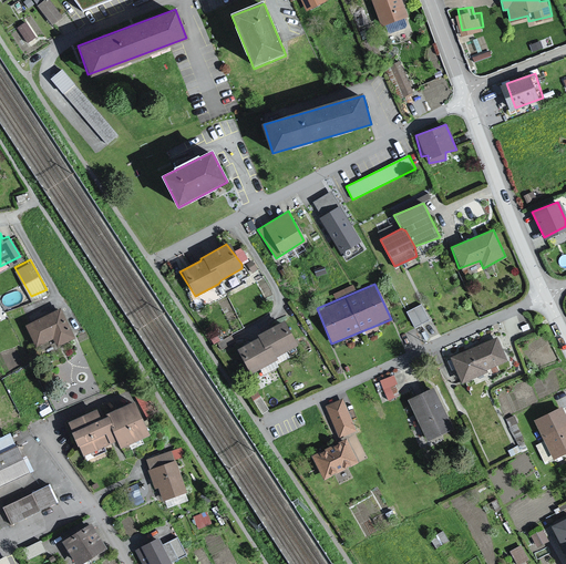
[(59,305),(22,322),(33,344),(50,336),(55,344),(75,334),(59,305)]
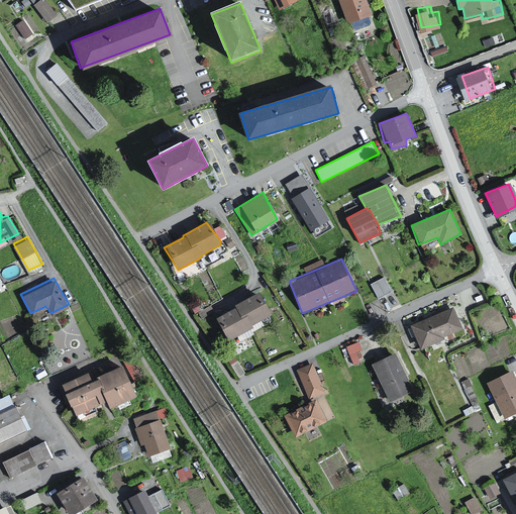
[(270,315),(259,293),(232,305),(232,308),(214,318),(225,340),(249,328),(249,325),(270,315)]
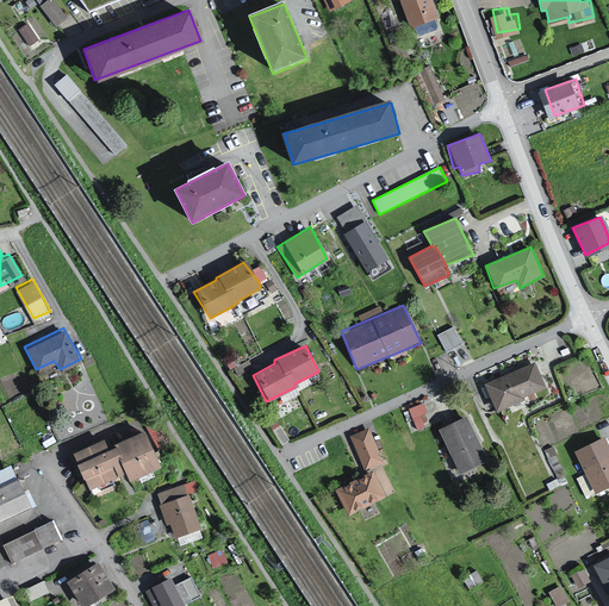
[(534,363),(484,381),(496,411),(545,386),(534,363)]
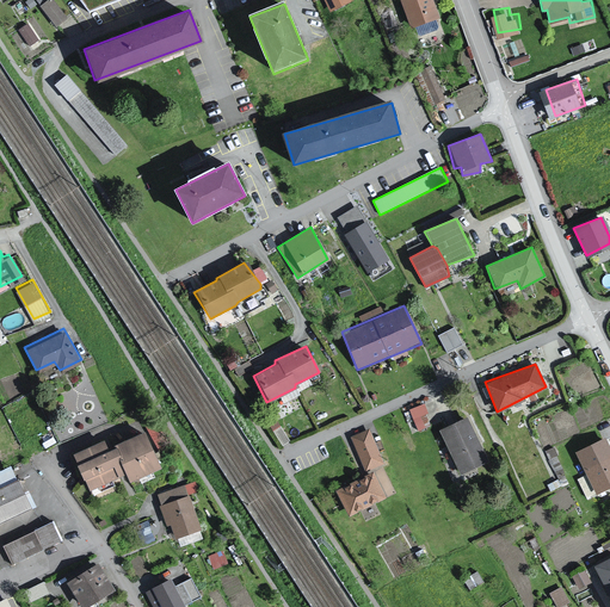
[(467,416),(438,428),(458,474),(486,463),(467,416)]
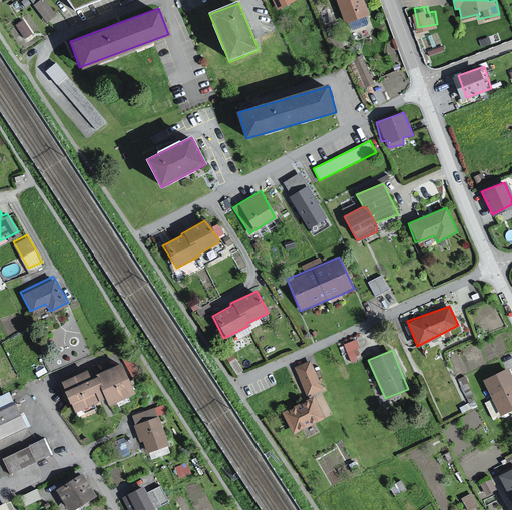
[(135,390),(122,360),(97,372),(107,394),(110,401),(135,390)]
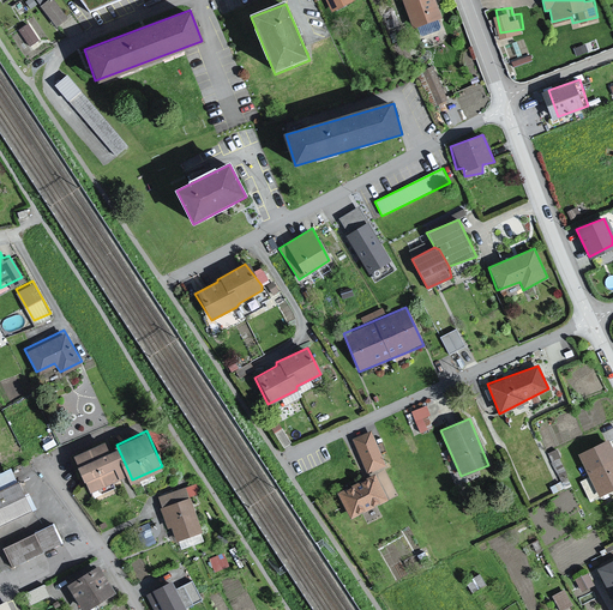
[(373,432),(353,440),(366,476),(386,467),(373,432)]
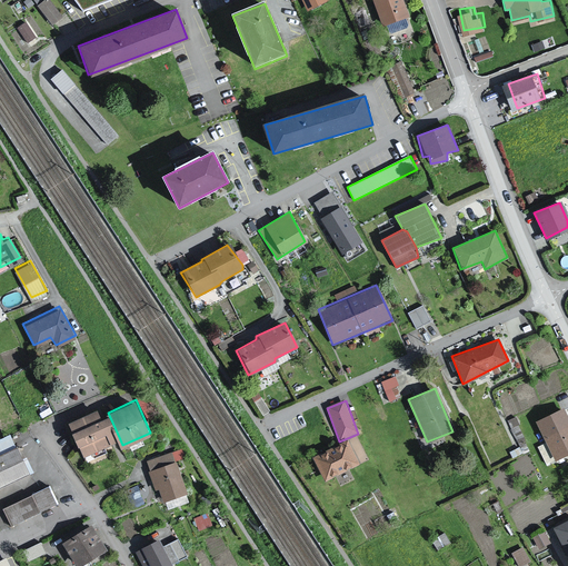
[(67,420),(70,428),(100,416),(97,408),(67,420)]
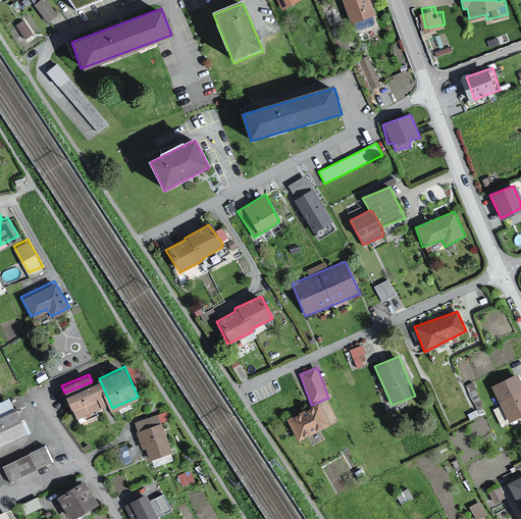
[(490,385),(510,421),(520,416),(520,383),(517,374),(490,385)]
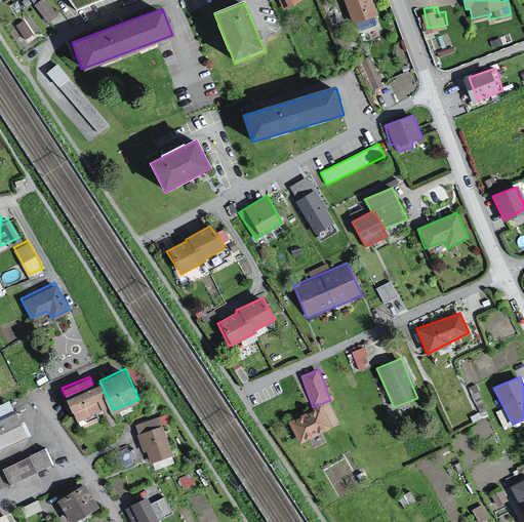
[(92,384),(65,395),(75,417),(85,414),(87,418),(99,412),(97,408),(110,403),(99,380),(92,384)]
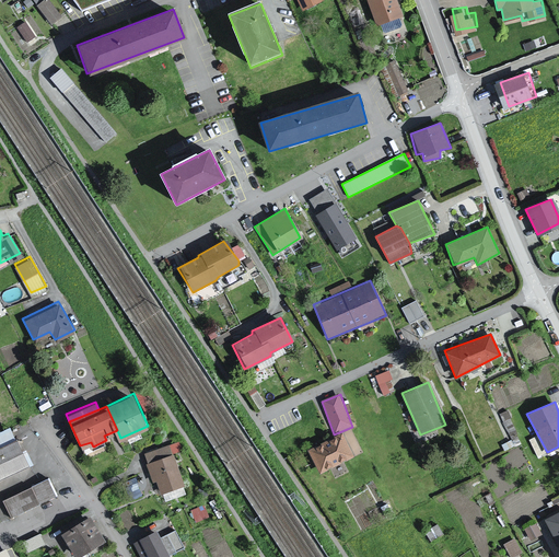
[(354,456),(341,432),(307,450),(319,474),(354,456)]
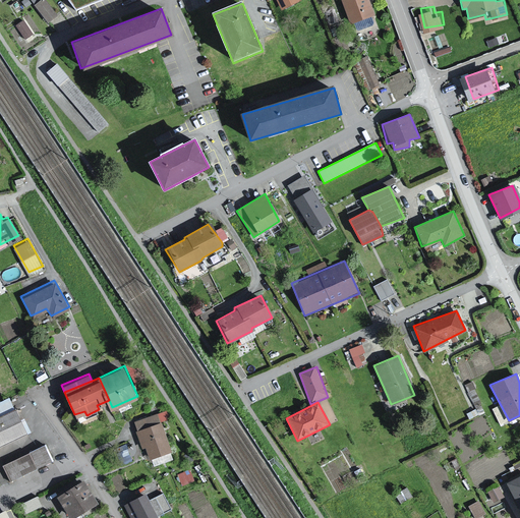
[(16,408),(0,415),(0,446),(26,433),(16,408)]
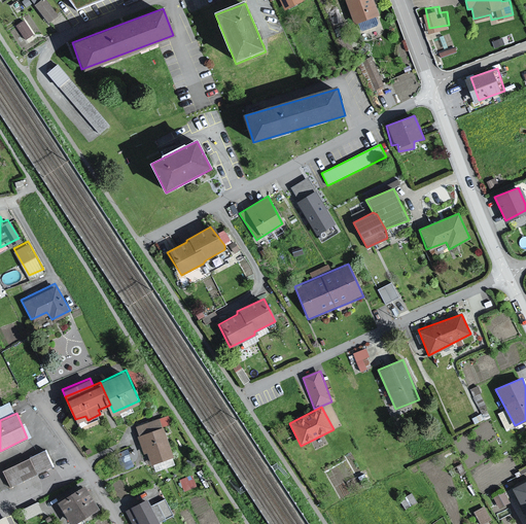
[(135,424),(149,460),(172,454),(159,416),(135,424)]
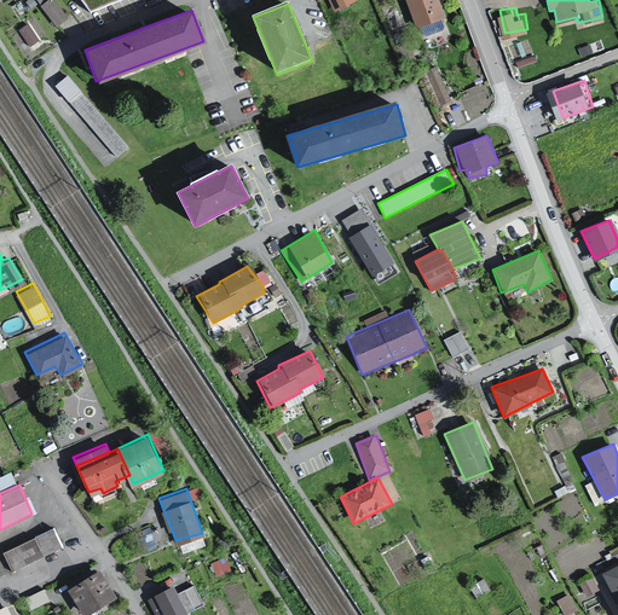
[(55,528),(1,553),(18,587),(69,567),(55,528)]
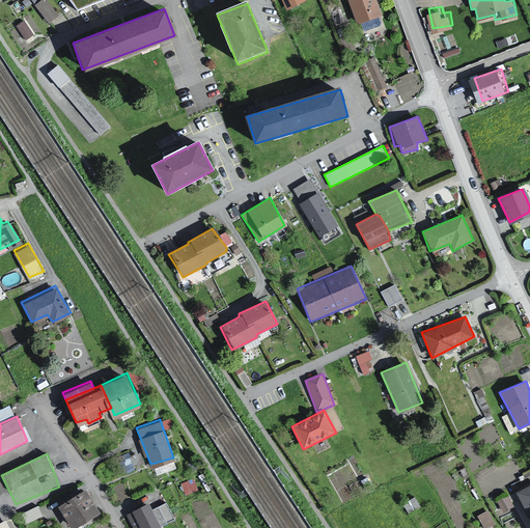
[(84,489),(56,507),(68,527),(98,511),(84,489)]
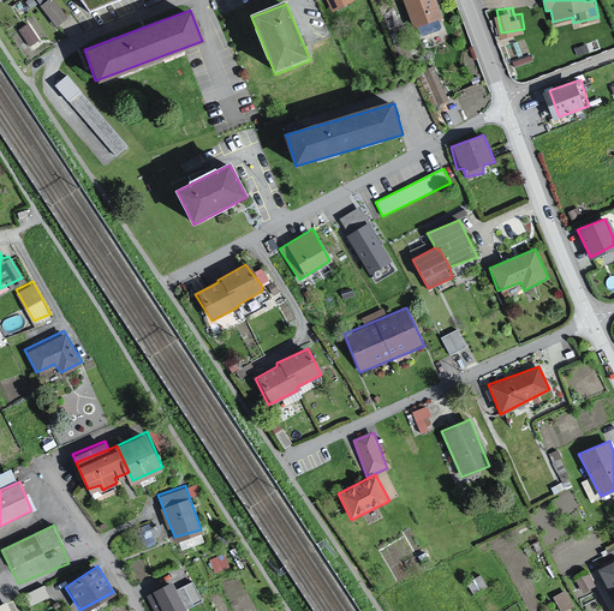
[(584,585),(596,580),(590,568),(578,573),(584,585)]
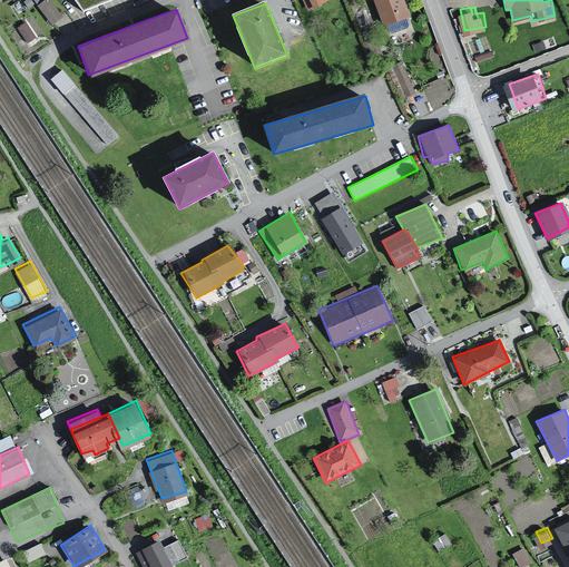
[(178,536),(160,545),(170,563),(187,555),(178,536)]
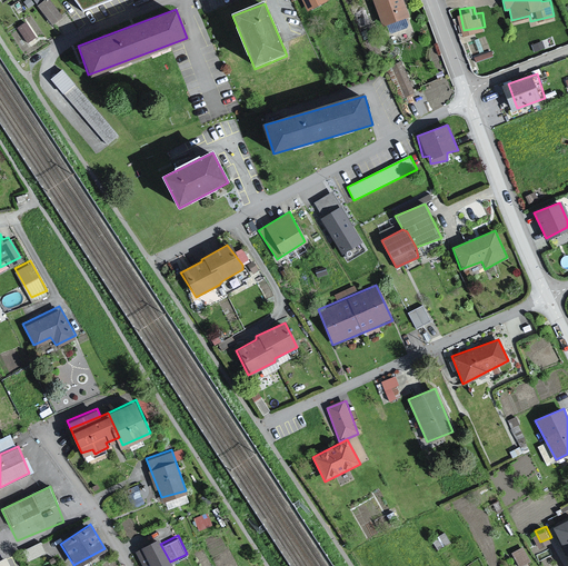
[(157,536),(135,547),(143,565),(172,565),(170,562),(160,544),(157,536)]
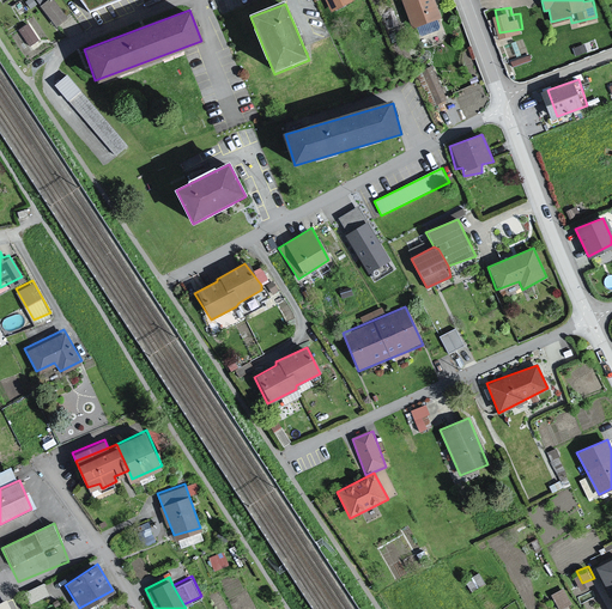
[(553,588),(562,603),(574,597),(564,582),(553,588)]
